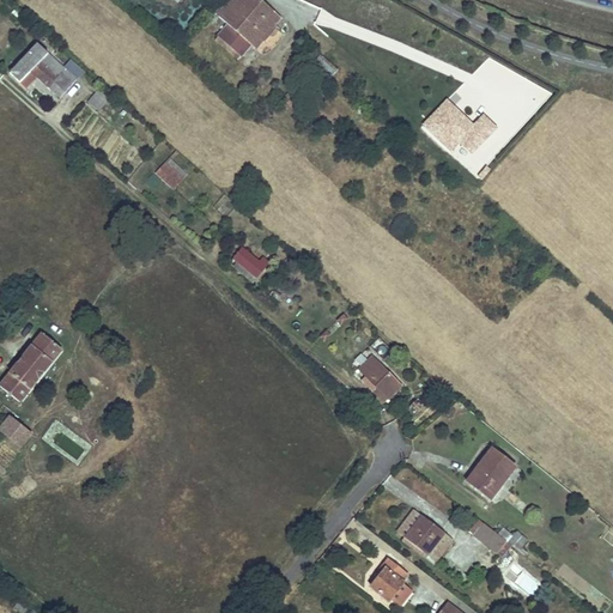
[(228,23),(218,32),(240,53),(250,42),(255,47),(281,19),(260,0),(231,0),(228,4),(224,0),(214,11),(228,23)]
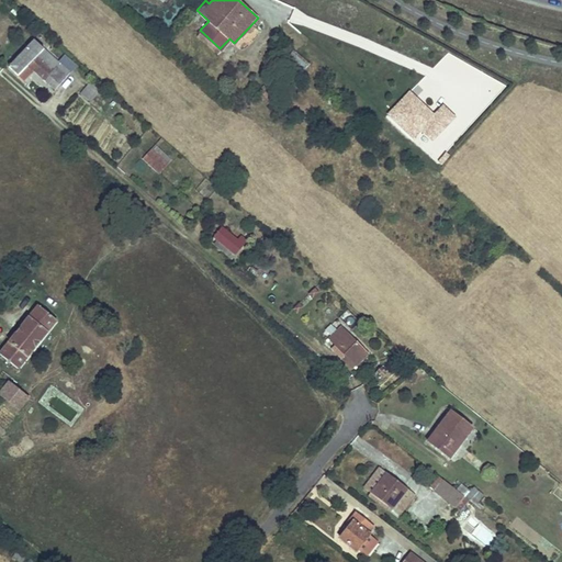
[(220,48),(200,30),(197,34),(216,53),(220,48)]
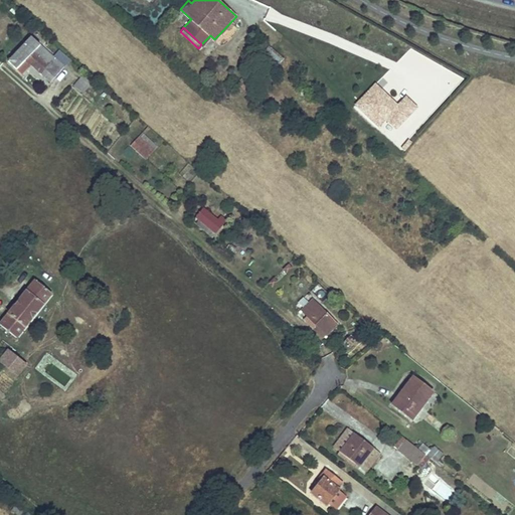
[(57,89),(71,73),(38,43),(15,67),(25,75),(33,66),(57,89)]
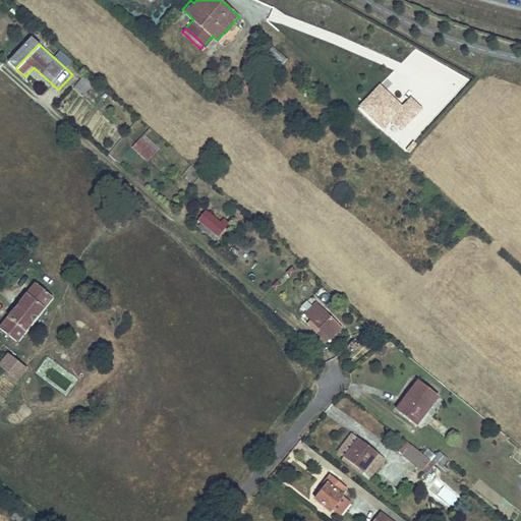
[(290,62),(274,47),(264,58),(281,73),(290,62)]
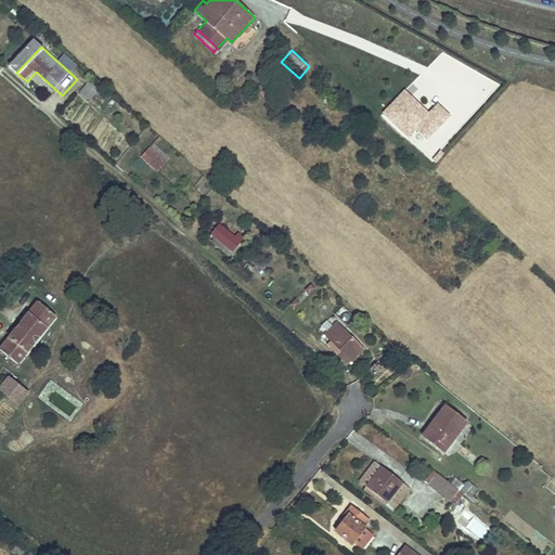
[(263,82),(255,92),(262,100),(272,90),(263,82)]
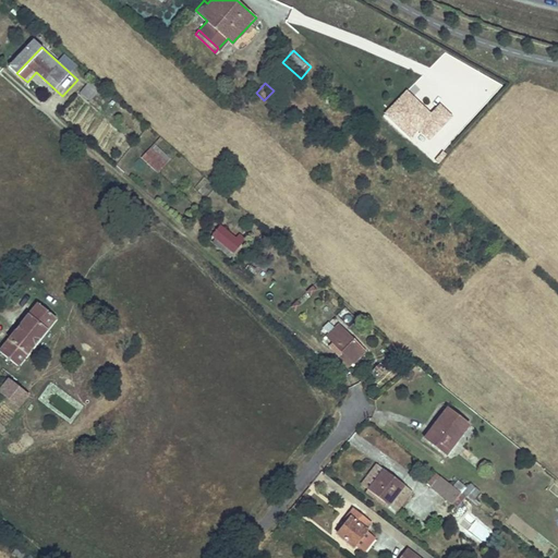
[(99,85),(92,94),(102,102),(109,94),(99,85)]
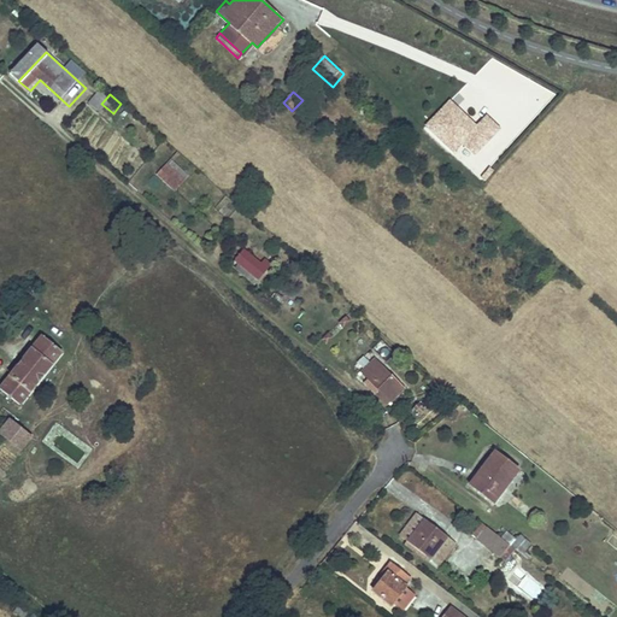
[(113,113),(101,104),(97,109),(107,119),(113,113)]
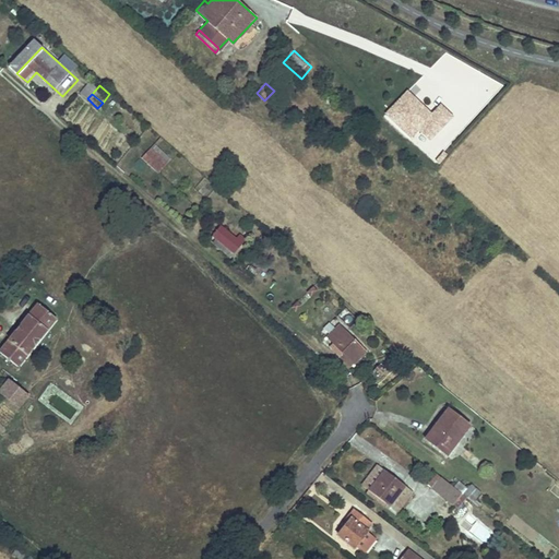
[(111,110),(118,102),(109,94),(103,103),(111,110)]
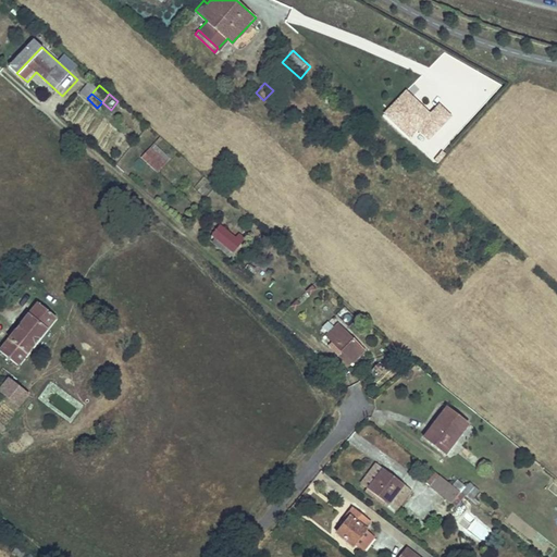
[(391,122),(411,99),(406,94),(385,116),(391,122)]
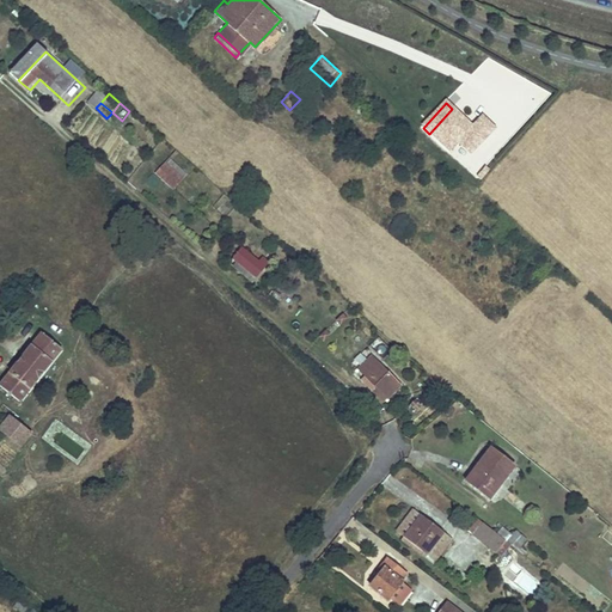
[(472,154),(495,129),(482,117),(472,128),(452,109),(429,134),(451,153),(459,142),(472,154)]
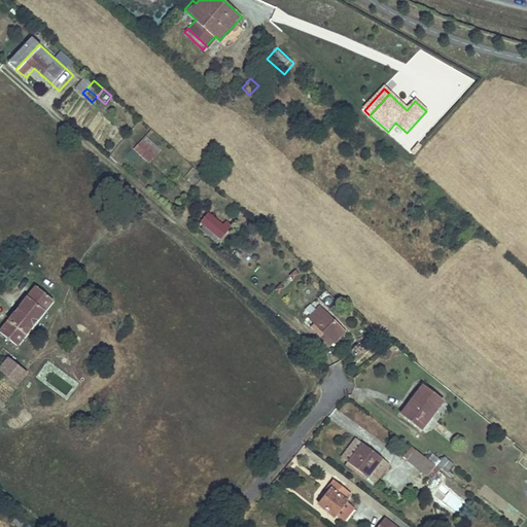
[(151,129),(142,139),(146,142),(155,132),(151,129)]
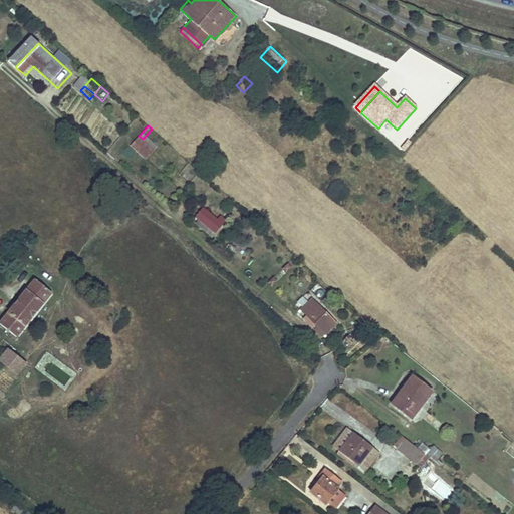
[(143,139),(139,136),(136,140),(152,154),(152,155),(156,150),(146,142),(143,139)]
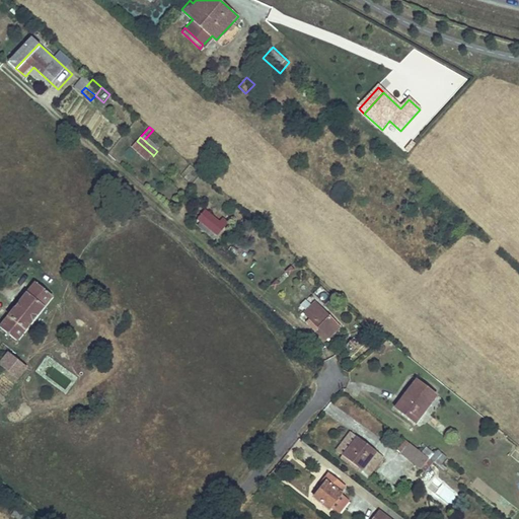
[(160,148),(150,140),(147,143),(157,151),(160,148)]
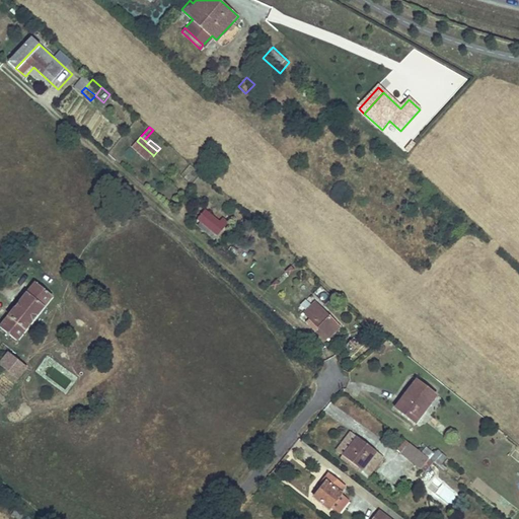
[(153,155),(137,141),(131,147),(148,161),(153,155)]
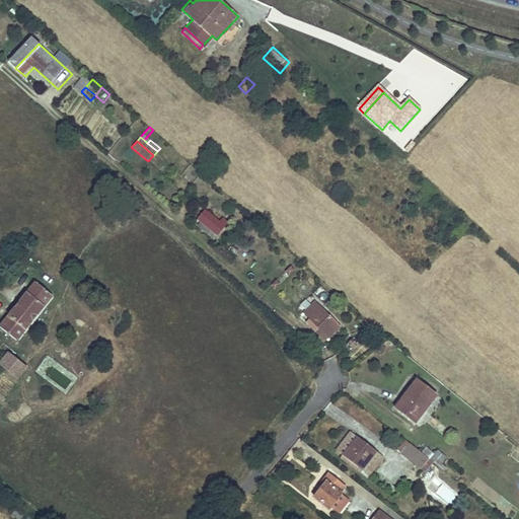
[(198,216),(219,235),(230,224),(222,217),(219,221),(205,209),(198,216)]
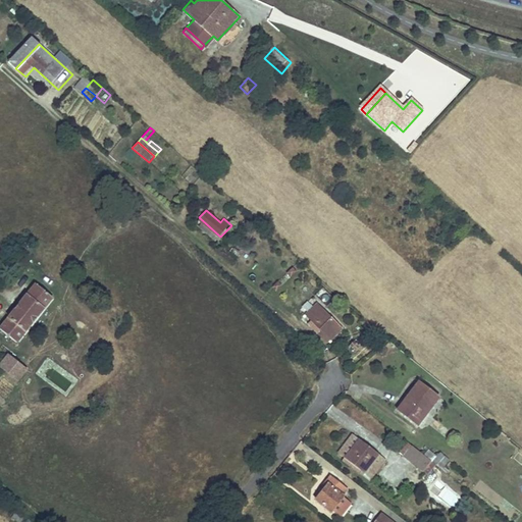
[(220,237),(199,217),(194,223),(215,243),(220,237)]
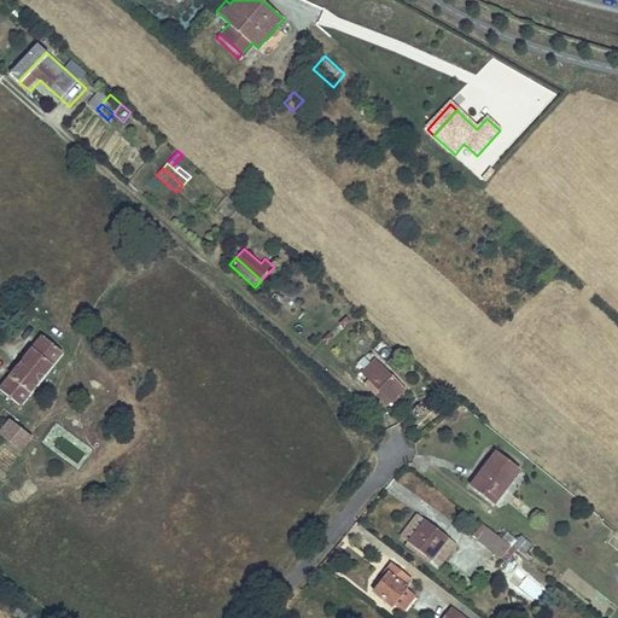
[(338,325),(344,330),(351,321),(345,316),(338,325)]
